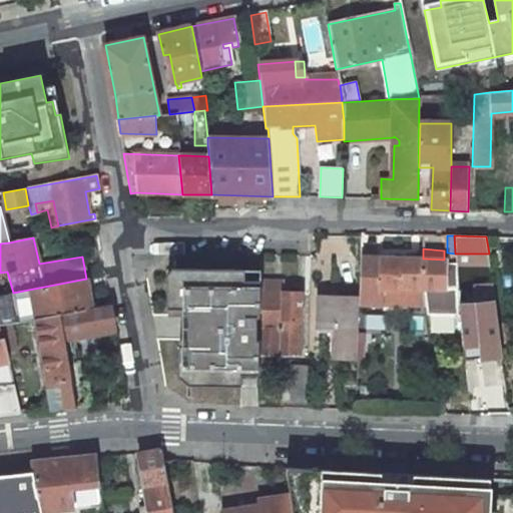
[(478,264),(477,253),(462,253),(464,264),(478,264)]
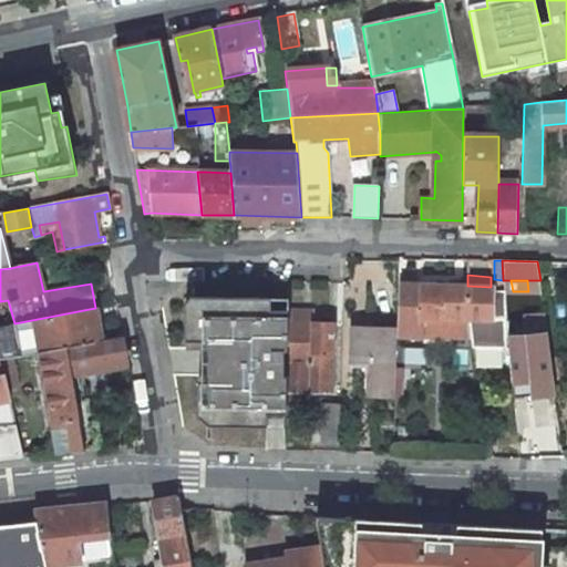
[(466,318),(467,286),(399,285),(397,328),(397,336),(468,337),(466,318)]
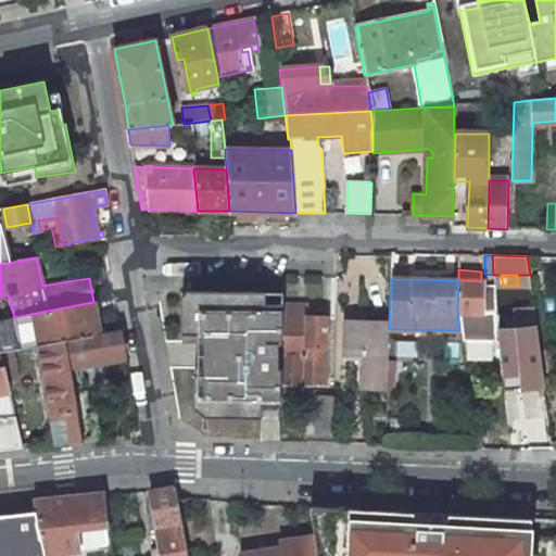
[(495,311),(493,287),(482,287),(482,281),(481,281),(458,280),(457,312),(476,313),(482,313),(495,311)]
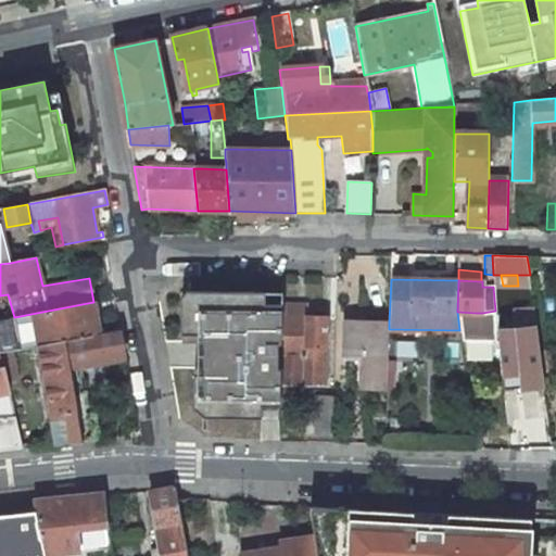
[(282,321),(282,315),(282,308),(282,305),(266,304),(266,292),(188,290),(182,297),(181,333),(205,333),(204,375),(194,374),(193,407),(204,416),(262,417),(262,406),(280,405),(280,382),(281,348),(282,321)]
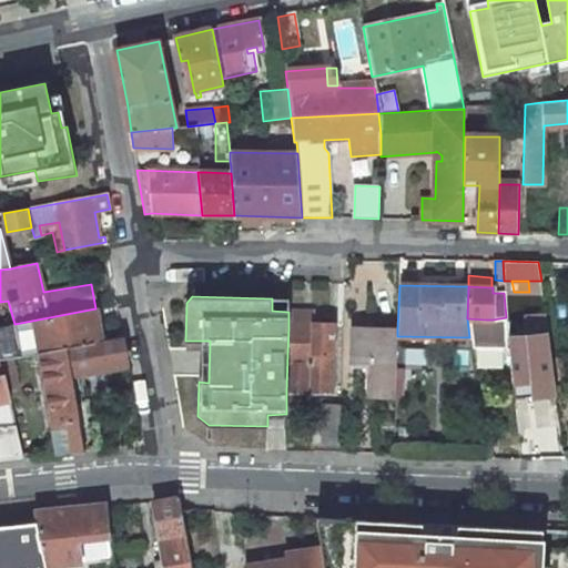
[(101,341),(95,308),(14,324),(0,326),(0,348),(2,359),(11,357),(41,352),(67,347),(101,341)]
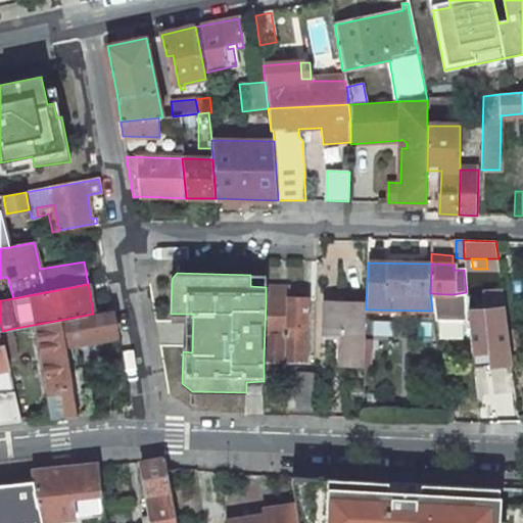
[(286,297),(286,286),(266,285),(266,287),(266,290),(266,296),(286,297)]
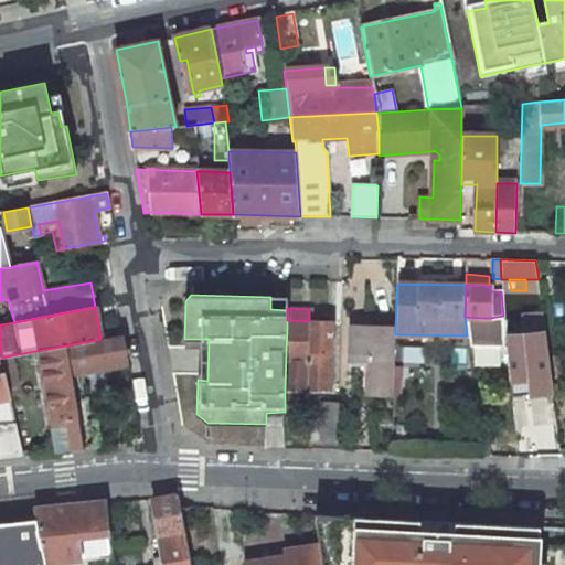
[(545,332),(543,318),(523,320),(525,334),(545,332)]
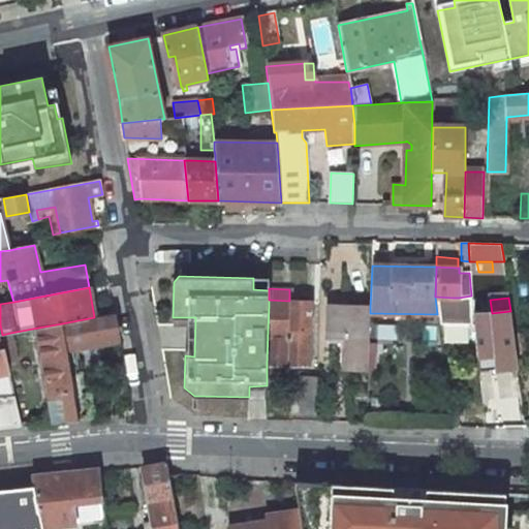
[(267,364),(309,366),(310,302),(289,301),(269,300),(269,306),(268,331),(267,364)]
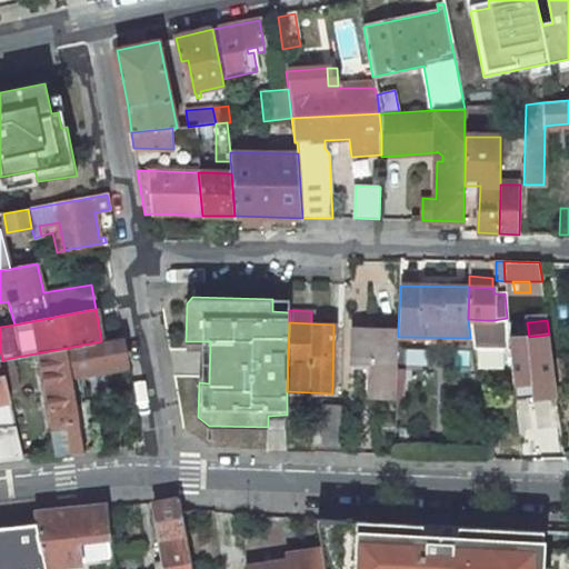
[(369,397),(396,398),(397,380),(398,337),(398,329),(353,328),(352,362),(370,363),(369,397)]
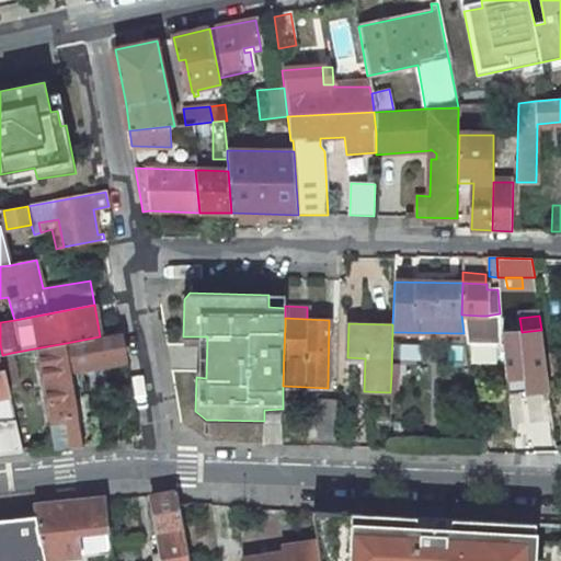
[(507,395),(549,390),(541,330),(522,332),(501,334),(507,395)]
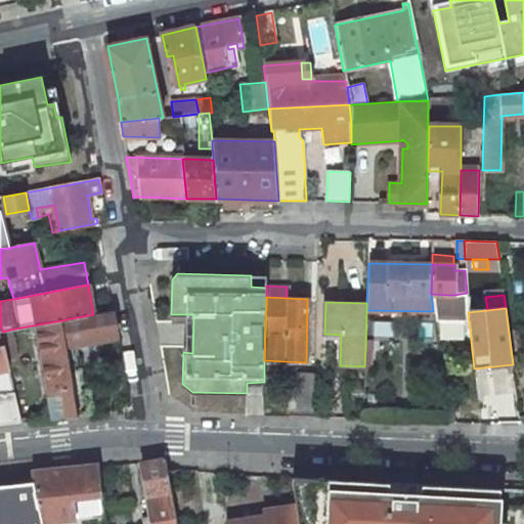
[(71,346),(117,338),(113,310),(93,314),(61,320),(66,346),(71,346)]
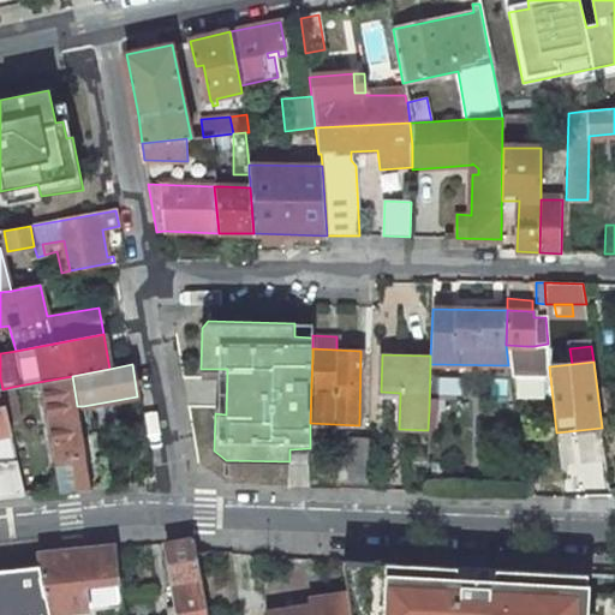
[(91,489),(83,436),(82,429),(77,406),(72,376),(45,381),(64,491),(91,489)]
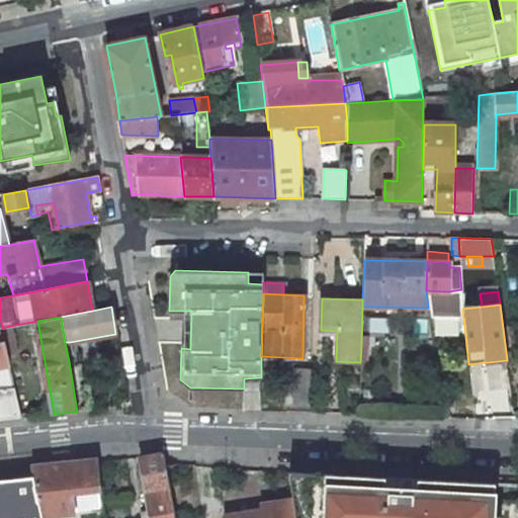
[(4,336),(12,335),(10,326),(2,328),(4,336)]
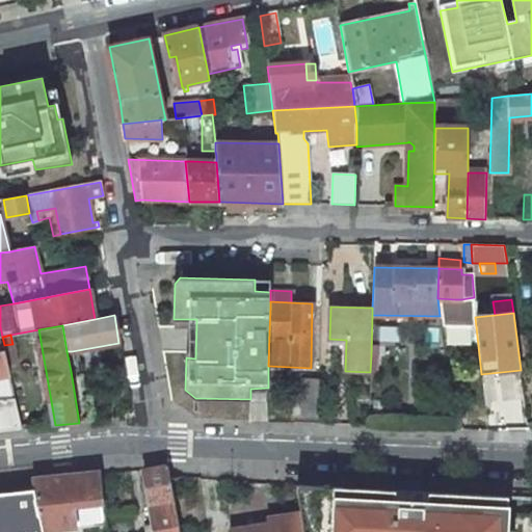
[(7,363),(16,361),(12,344),(4,345),(5,350),(7,363)]
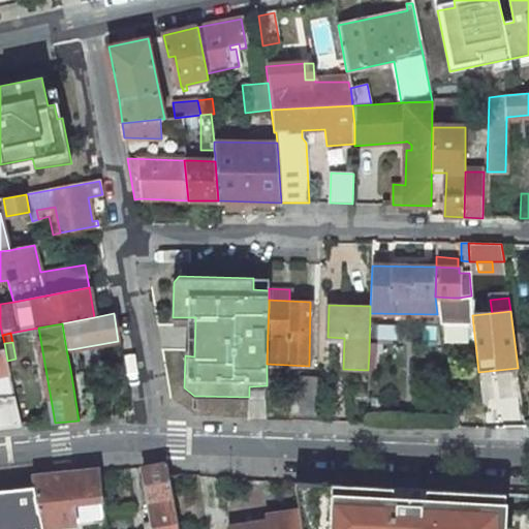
[(0,373),(9,372),(7,361),(5,348),(2,348),(0,348),(0,373)]
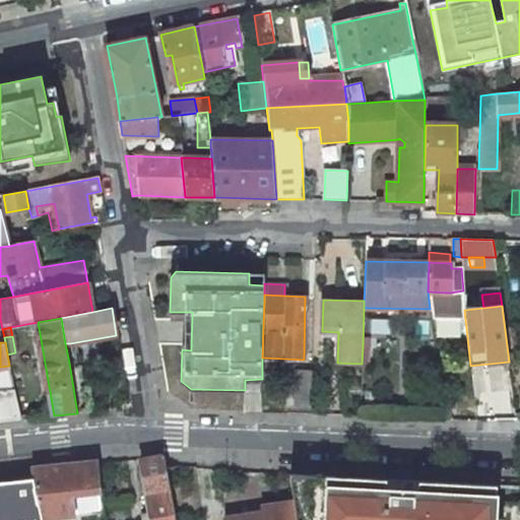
[(362,365),(371,365),(371,347),(363,347),(362,364),(362,365)]
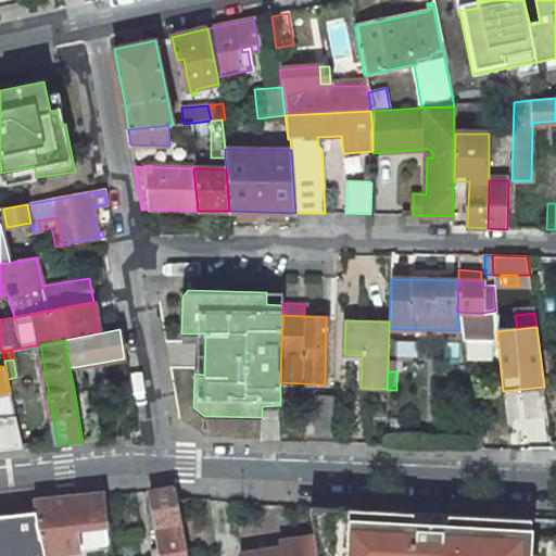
[(0,416),(0,417),(15,416),(12,401),(10,391),(0,392),(0,416)]
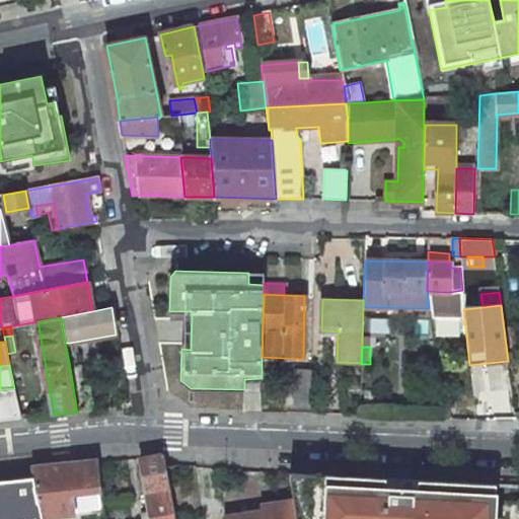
[(89,411),(92,406),(87,377),(82,378),(80,366),(70,368),(77,413),(89,411)]
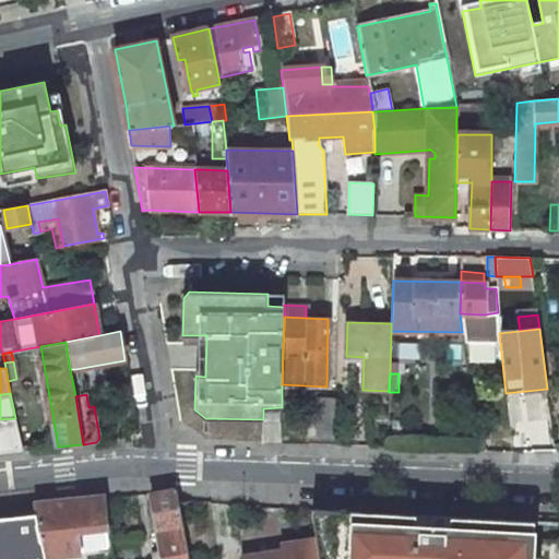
[(320,400),(319,432),(334,432),(335,400),(320,400)]
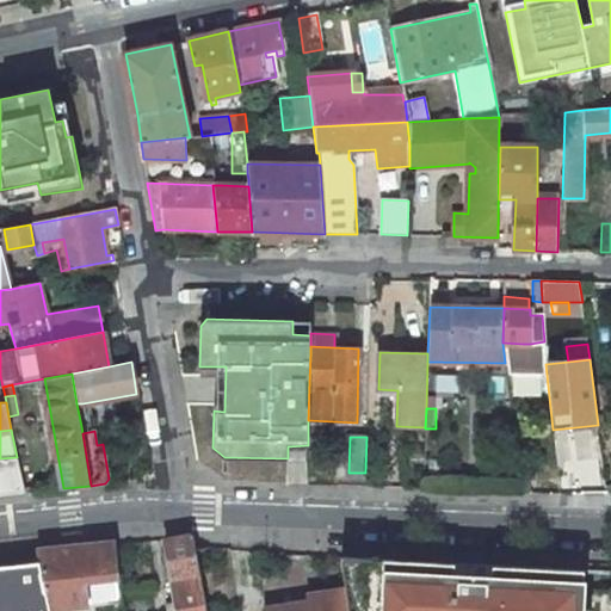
[(17,458),(28,456),(24,438),(13,440),(17,457),(17,458)]
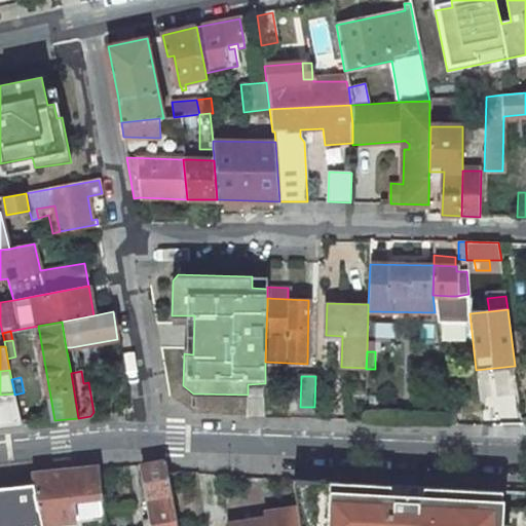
[(248,384),(248,395),(265,395),(265,383),(248,384)]
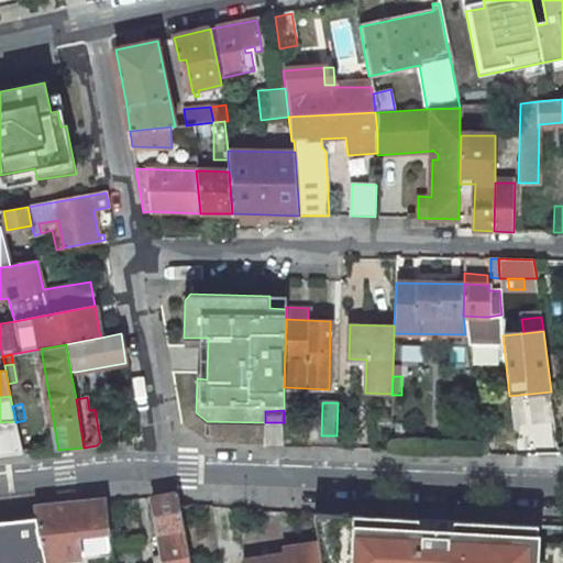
[(0,455),(22,454),(15,422),(15,421),(0,422),(0,455)]
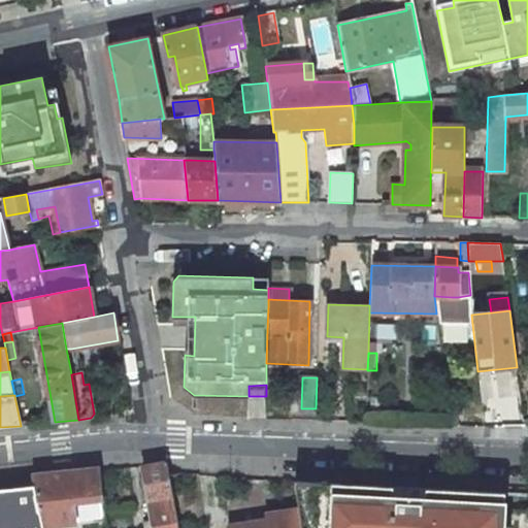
[(176,527),(165,462),(142,466),(152,521),(153,527),(176,527)]
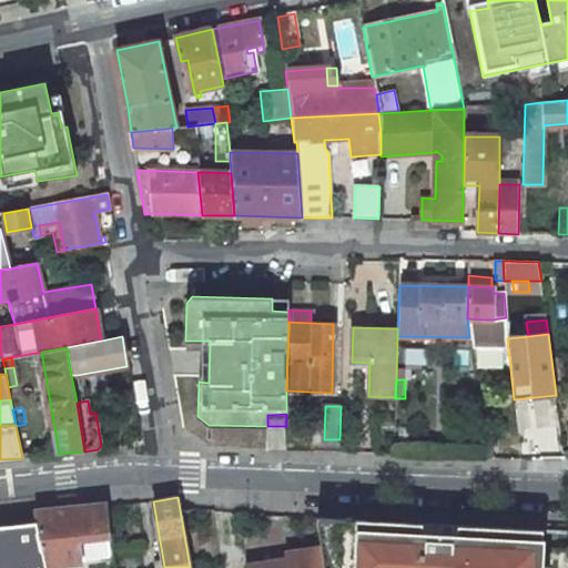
[(111,529),(108,504),(33,511),(36,523),(46,567),(80,563),(77,533),(111,529)]
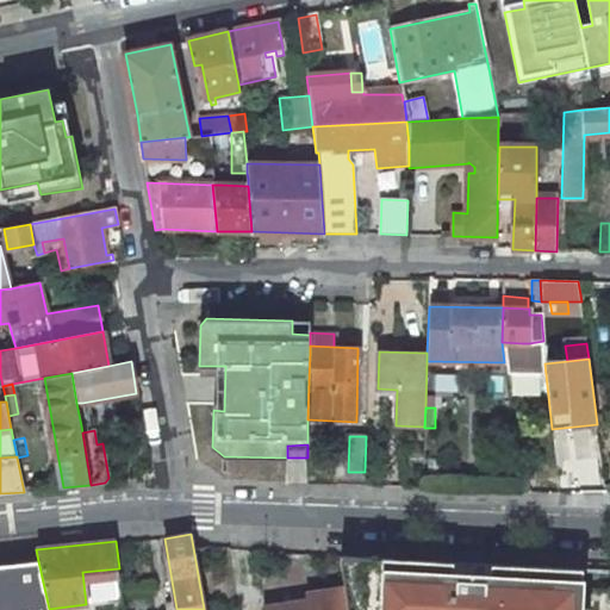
[(348,609),(377,609),(380,558),(341,555),(343,574),(346,597),(348,609)]
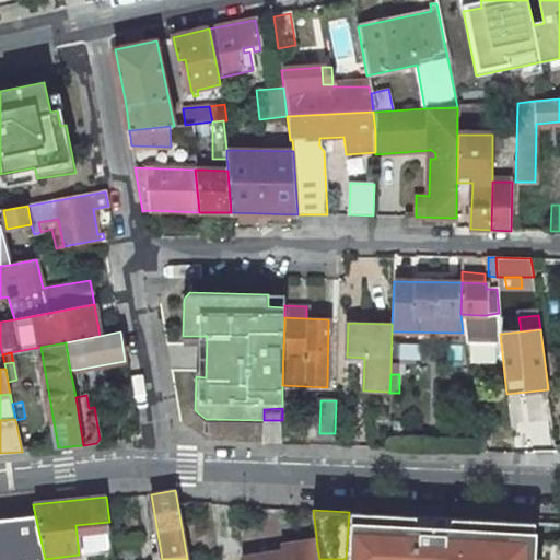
[(349,512),(346,559),(533,559),(534,539),(535,523),(433,517),(432,533),(420,533),(416,527),(417,516),(349,512)]
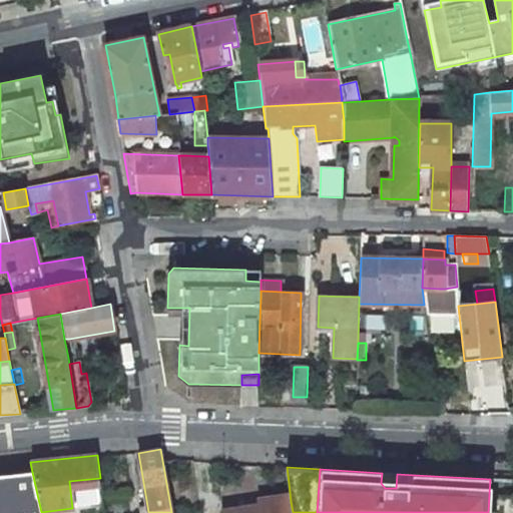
[(41,512),(32,472),(0,475),(0,512),(41,512)]
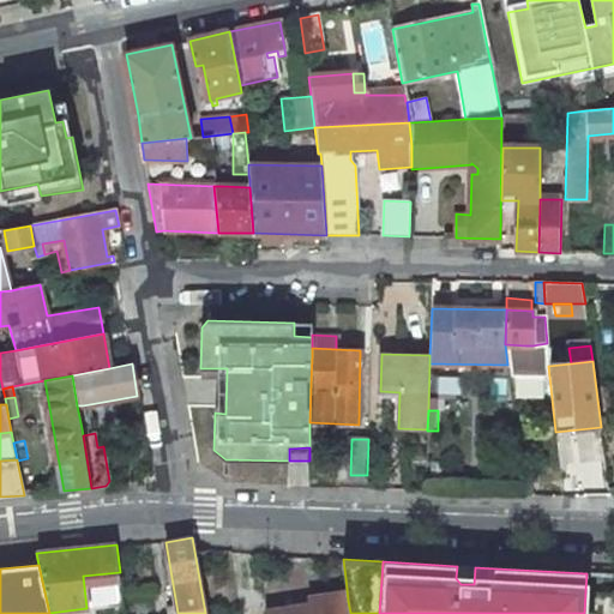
[(475,567),(457,566),(456,578),(461,584),(474,584),(475,567)]
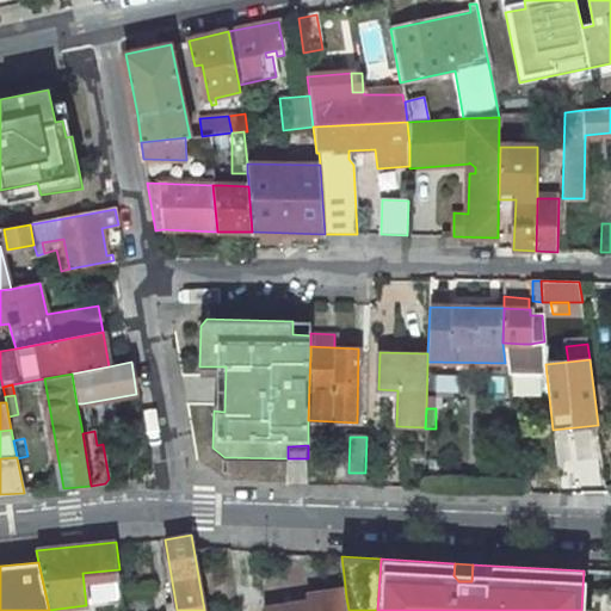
[(582,588),(610,590),(610,572),(588,571),(584,571),(582,588)]
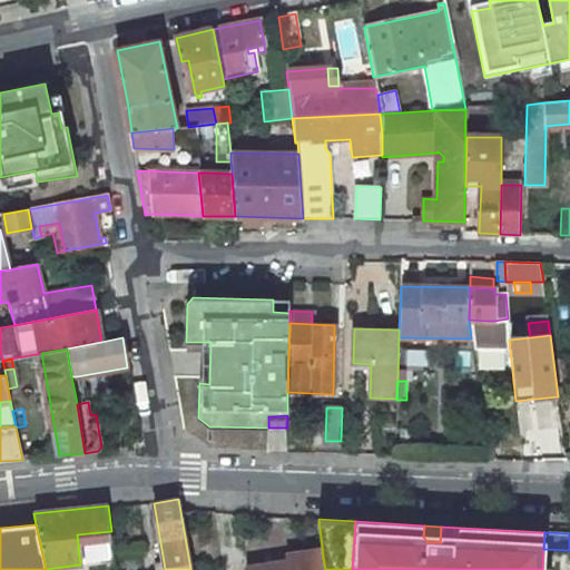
[(569,569),(569,550),(543,549),(542,569),(569,569)]
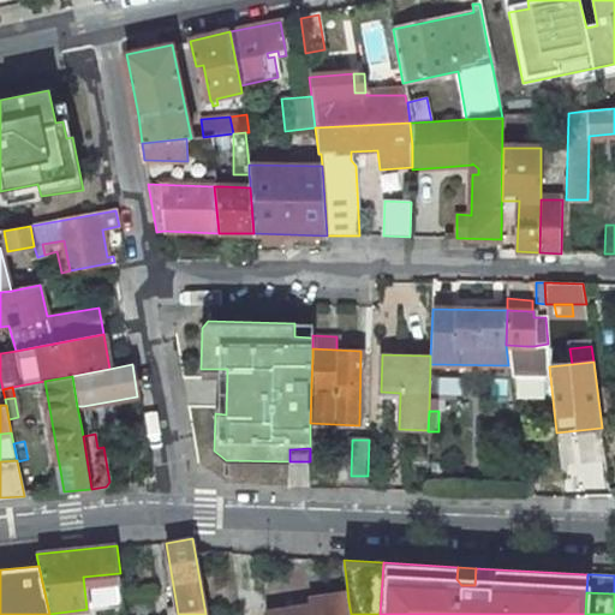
[(311,608),(310,599),(293,602),(294,609),(264,614),(351,614),(348,602),(311,608)]
